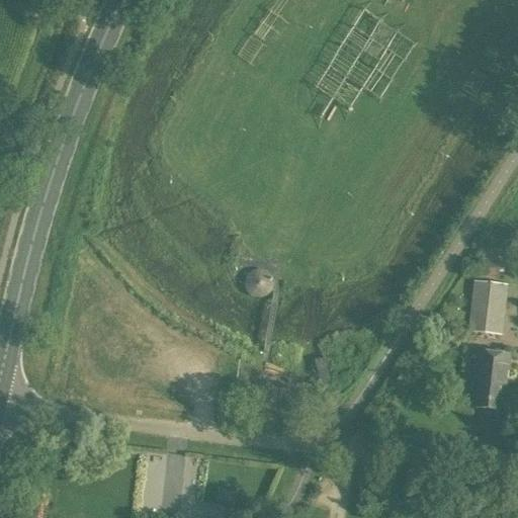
[(255,298),(258,298),(261,298),(264,297),(266,296),(268,294),(270,292),(272,289),(273,286),(273,284),(273,282),(272,280),(271,278),(270,276),(269,274),(268,273),(266,272),(264,271),(262,270),(260,270),(258,269),(256,270),(254,270),(252,271),(250,272),(248,273),(247,275),(246,277),(245,279),(244,280),(244,283),(244,285),(244,287),(245,289),(246,291),(247,293),(249,295),(250,296),(252,297),(255,298)]
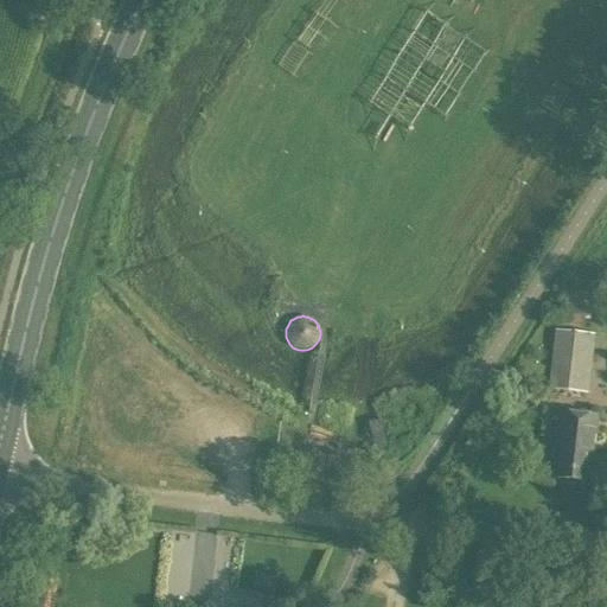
[(585,393),(592,337),(556,332),(549,389),(585,393)]
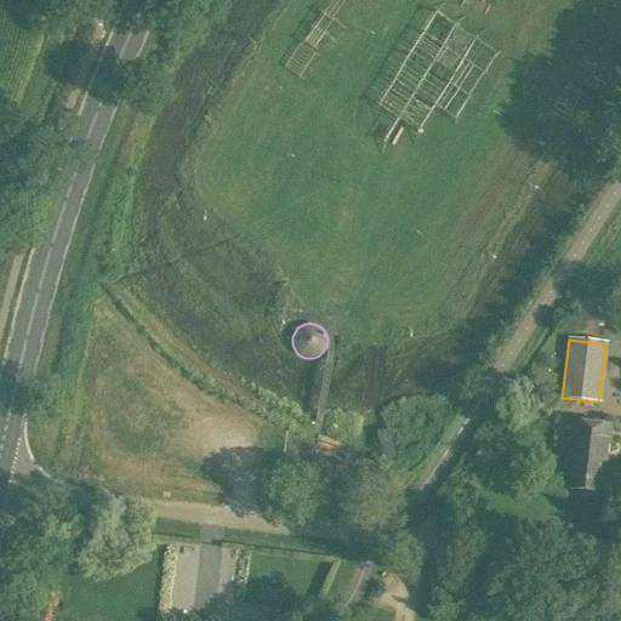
[(571,453),(608,456),(611,427),(574,423),(571,453)]
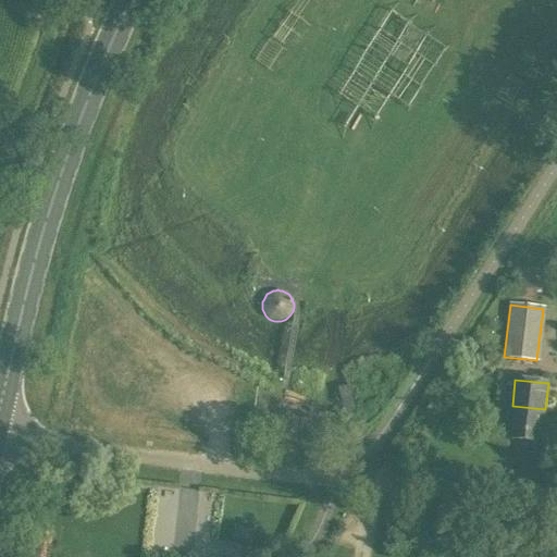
[(542,442),(545,409),(512,406),(508,438),(542,442)]
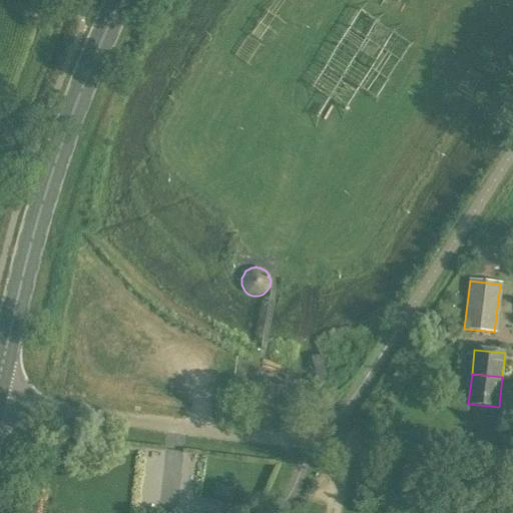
[(199,465),(201,454),(184,451),(183,463),(199,465)]
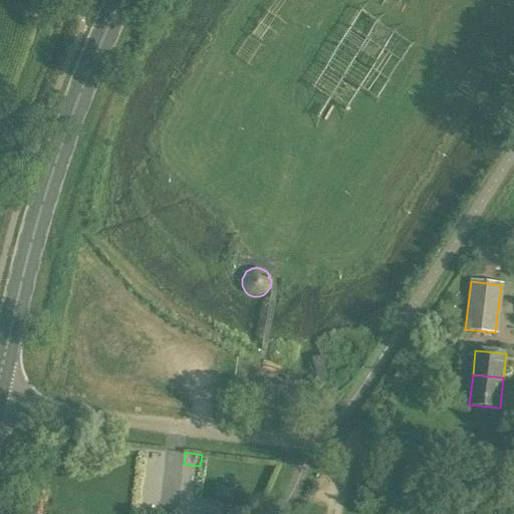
[(230,499),(232,489),(218,486),(215,497),(230,499)]
